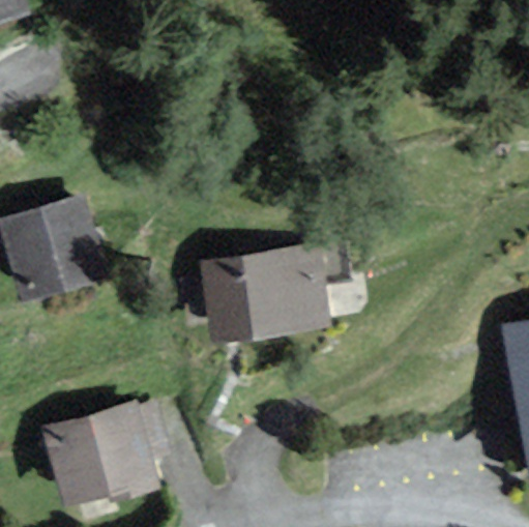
[(0,18),(24,10),(20,0),(0,0),(0,18)]
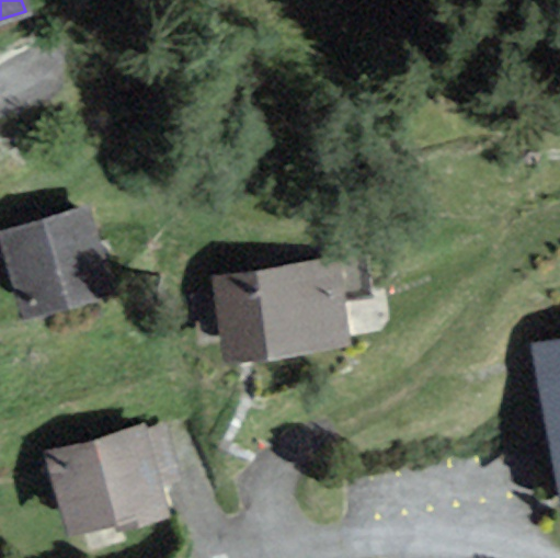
[(6,236),(29,315),(106,292),(82,214),(6,236)]
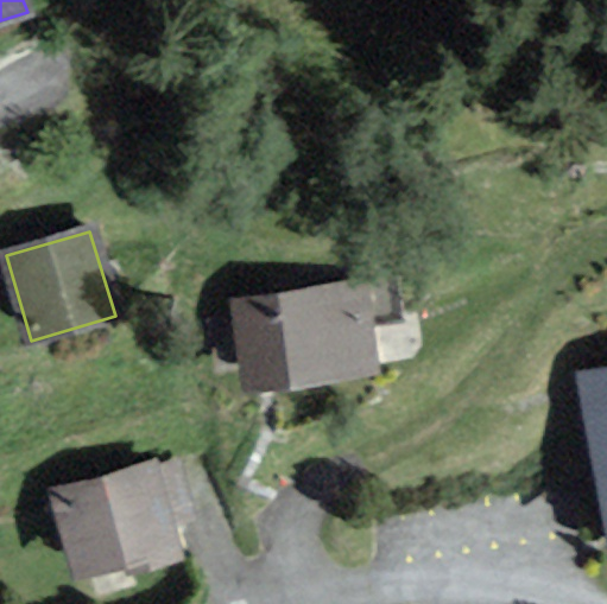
[(232,298),(242,388),(379,372),(368,281),(232,298)]
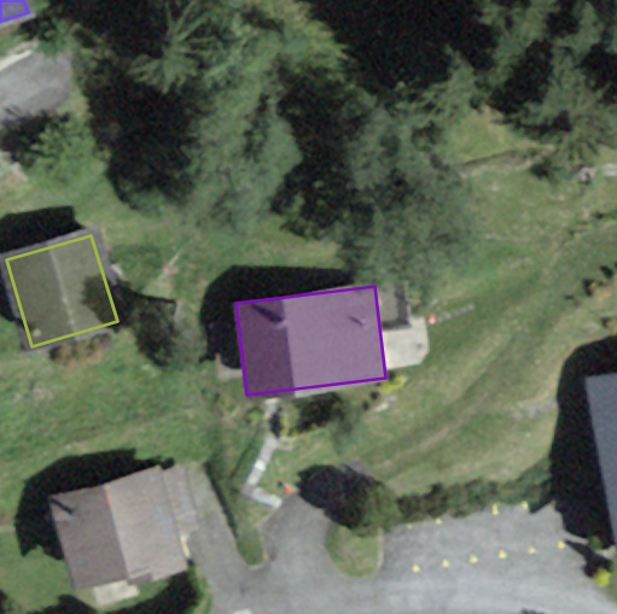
[(616,378),(583,385),(616,547),(616,378)]
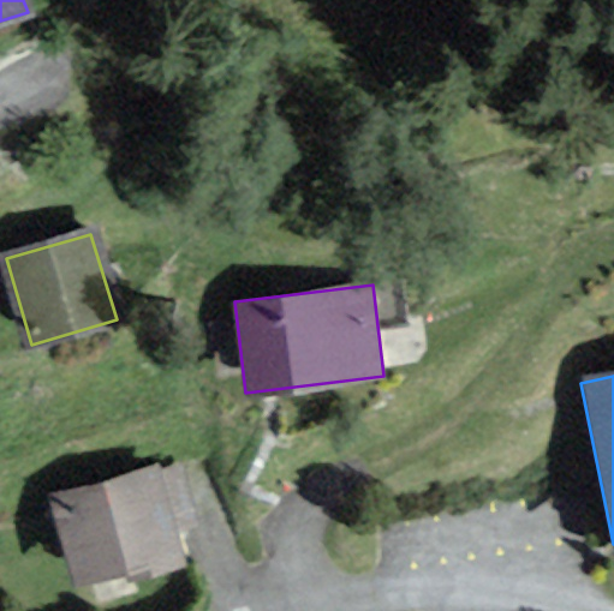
[(158,465),(51,495),(76,588),(127,574),(130,582),(186,567),(158,465)]
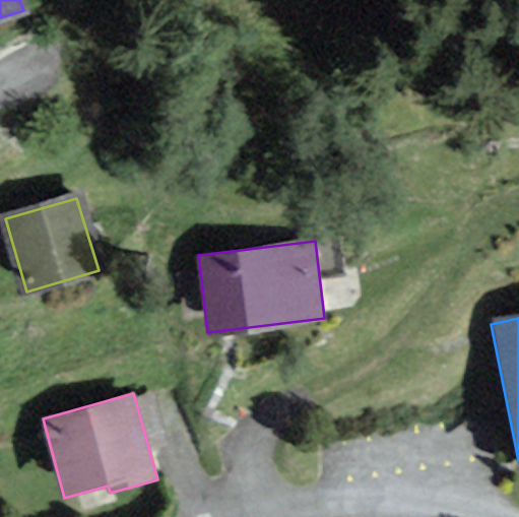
All buildings are outlined.
